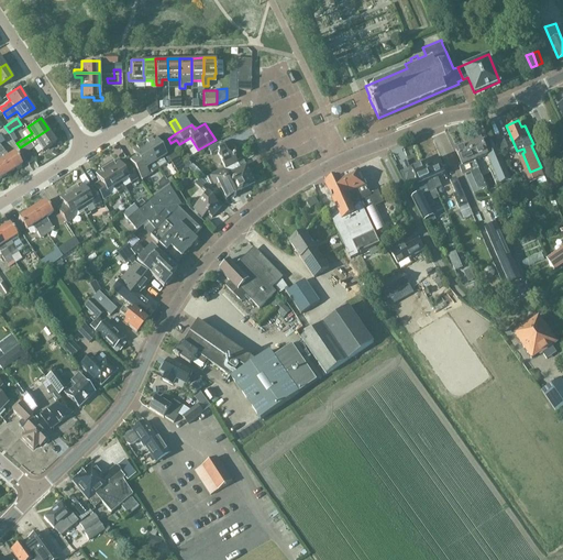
[(43,149),(56,140),(48,129),(35,138),(20,147),(23,153),(39,142),(43,149)]
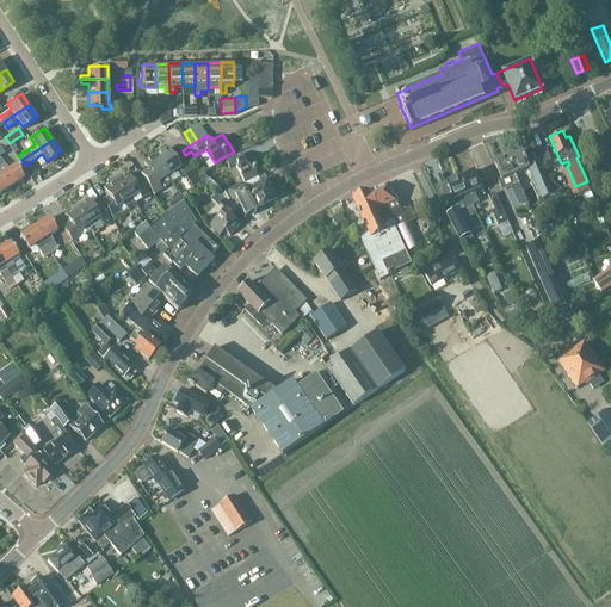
[(180,177),(191,168),(181,153),(174,159),(166,146),(155,153),(172,180),(179,175),(180,177)]
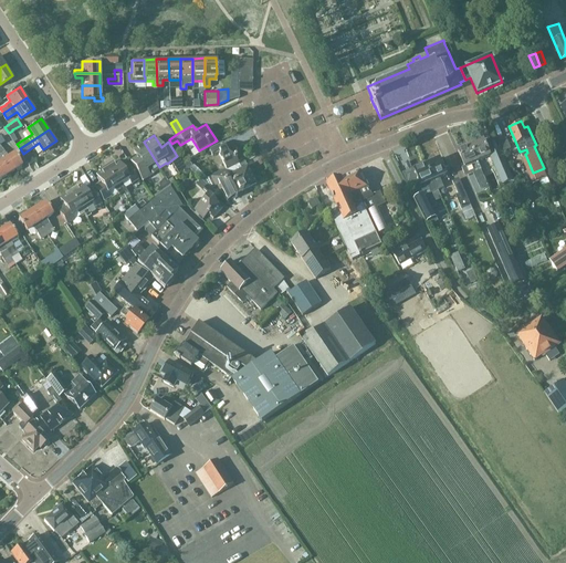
[(505,136),(498,139),(501,146),(502,149),(510,146),(505,136)]
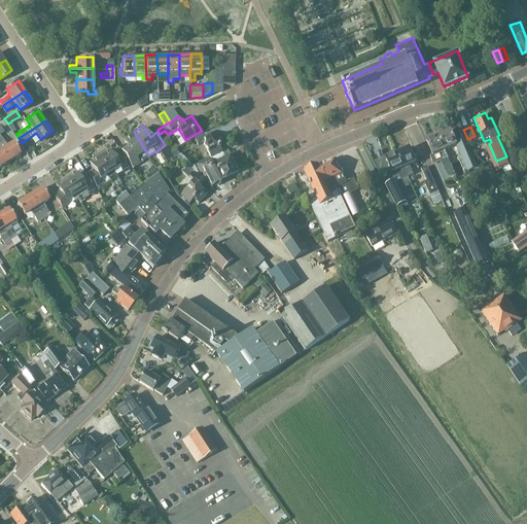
[(466,136),(455,140),(450,128),(438,133),(445,148),(456,143),(459,150),(464,162),(461,164),(465,173),(480,167),(469,145),(470,145),(467,139),(466,136)]
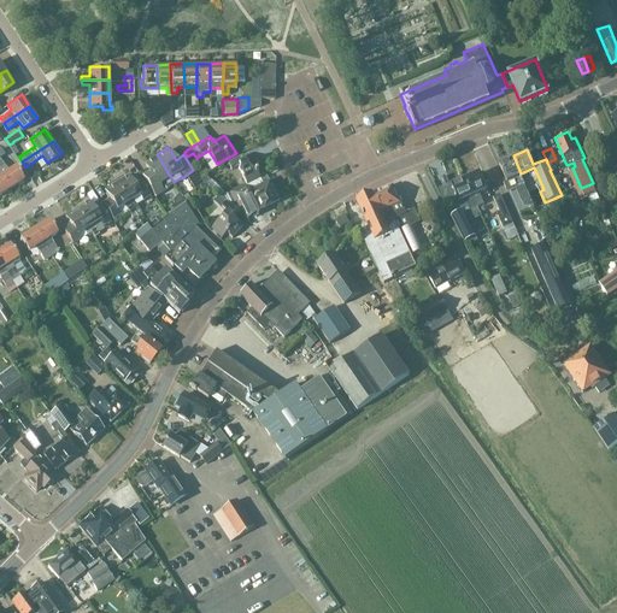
[(260,177),(259,176),(257,170),(263,168),(257,154),(246,159),(242,153),(228,160),(231,168),(238,164),(247,182),(247,183),(260,177)]
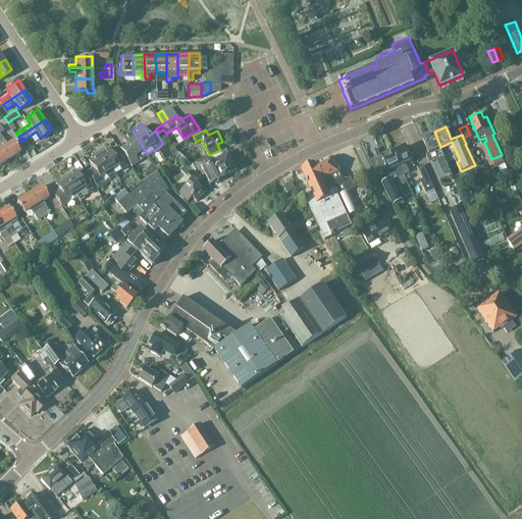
[(141,158),(147,154),(133,131),(122,137),(129,147),(122,151),(132,165),(141,158)]
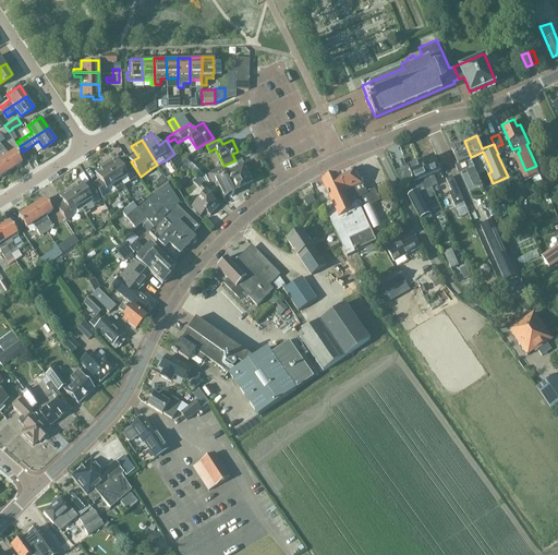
[(14,148),(8,153),(0,141),(0,155),(1,156),(9,169),(22,160),(14,148)]
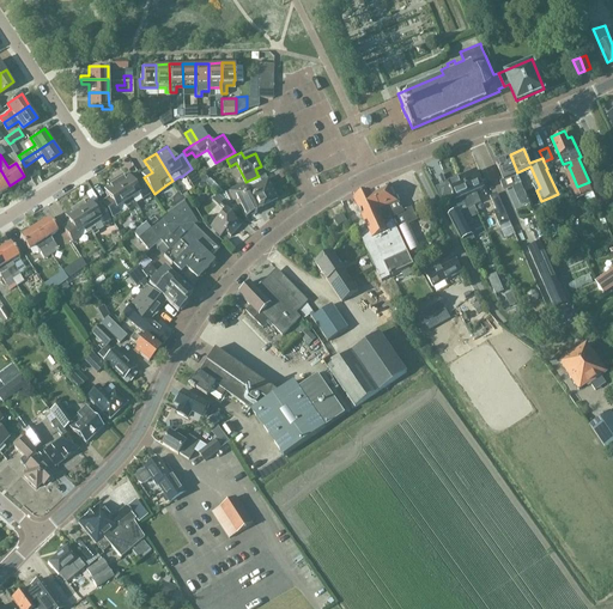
[(521,181),(517,172),(510,154),(496,160),(503,177),(501,178),(504,188),(521,181)]
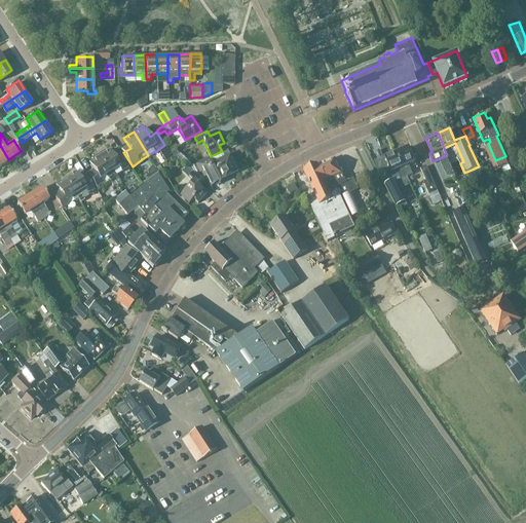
[(415,160),(412,154),(415,152),(412,145),(409,146),(408,145),(397,150),(407,174),(413,172),(409,162),(415,160)]
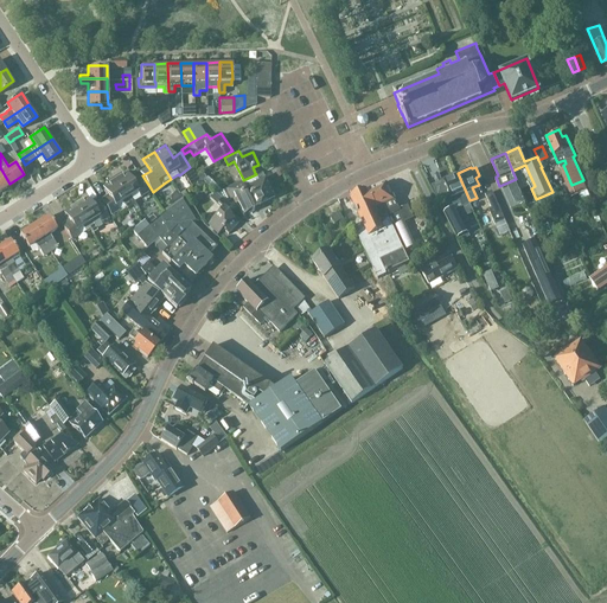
[(205,175),(202,170),(196,173),(199,179),(200,178),(205,175)]
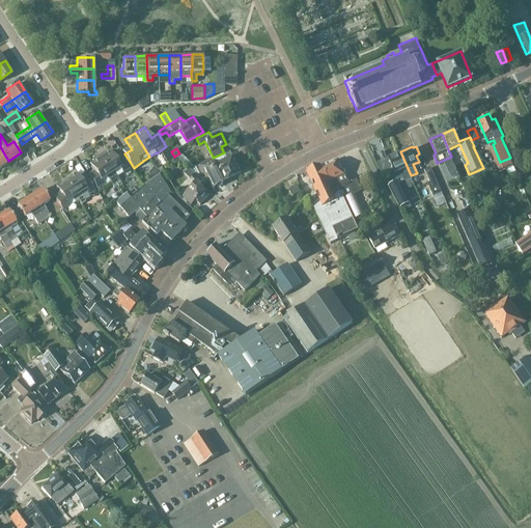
[(105,150),(99,154),(115,181),(119,178),(114,170),(119,167),(121,170),(128,166),(119,153),(114,156),(110,149),(107,151),(106,150),(105,150)]
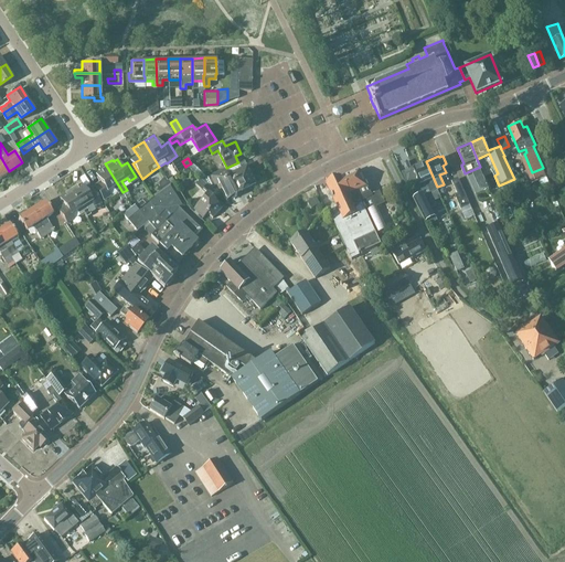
[(426,161),(413,167),(423,189),(428,187),(430,190),(432,190),(435,199),(441,195),(437,187),(426,161)]
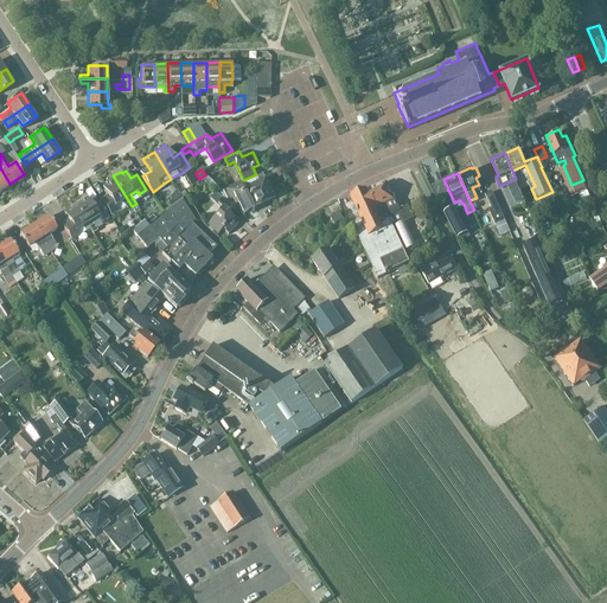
[(264,175),(259,179),(256,174),(243,180),(243,179),(241,180),(248,196),(250,196),(253,194),(251,192),(268,184),(264,175)]
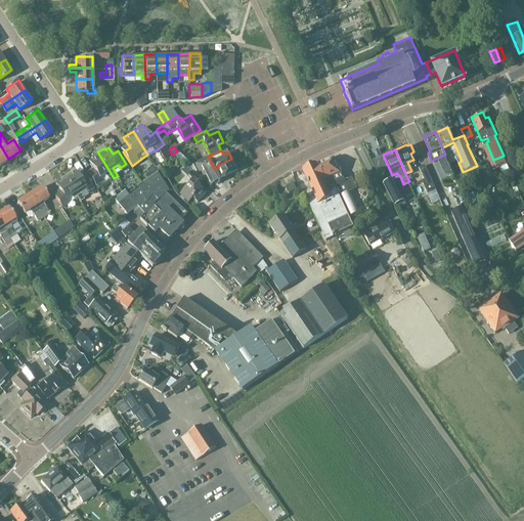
[(114,178),(97,152),(92,156),(92,157),(92,158),(89,160),(93,166),(86,170),(95,183),(101,179),(99,176),(105,172),(111,180),(114,178)]
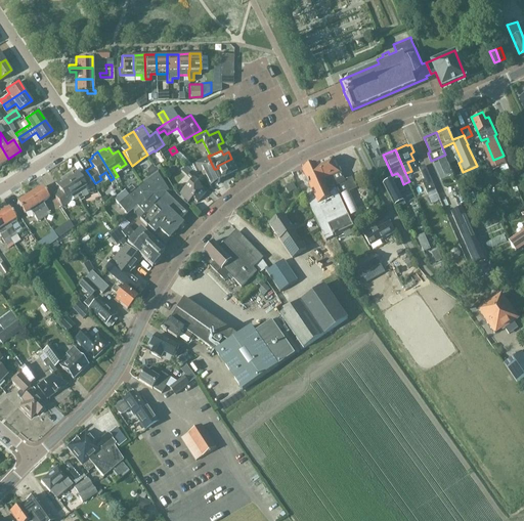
[(187,159),(183,162),(185,164),(191,170),(194,172),(202,169),(210,184),(219,180),(218,176),(219,176),(217,174),(218,174),(216,169),(214,169),(208,156),(207,155),(190,162),(187,159)]
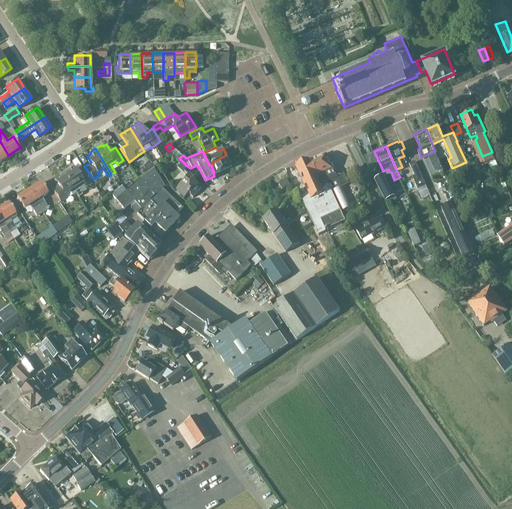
[(335,175),(332,167),(325,151),(309,159),(308,158),(295,164),(307,192),(301,195),(318,232),(335,225),(337,229),(344,226),(341,222),(345,220),(340,210),(350,206),(341,185),(349,182),(344,171),(335,175)]
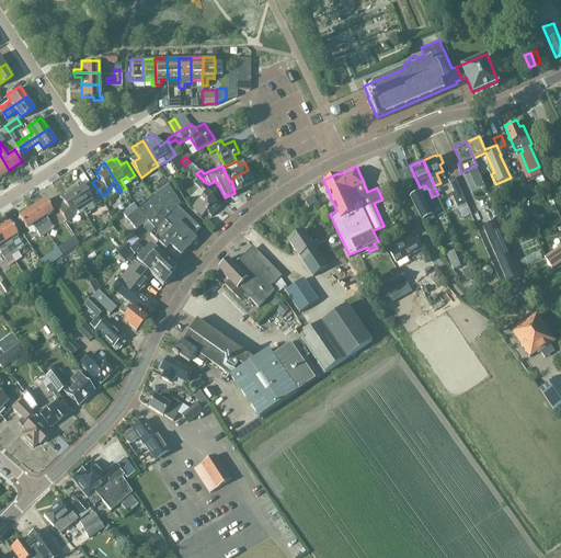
[(236,190),(253,181),(248,170),(232,178),(233,180),(231,181),(233,186),(232,186),(235,189),(236,188),(236,190)]
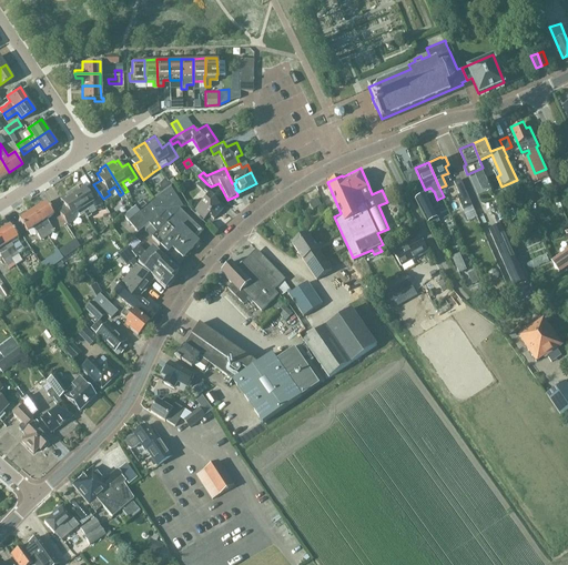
[(460,177),(454,180),(459,192),(457,193),(463,208),(472,204),(460,177)]
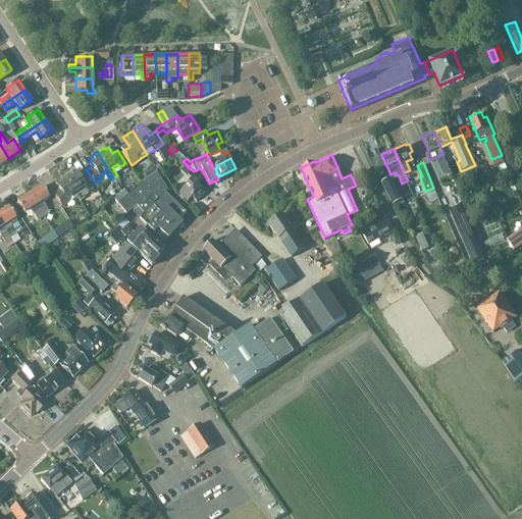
[(201,178),(191,169),(185,163),(180,168),(191,178),(178,192),(187,200),(192,195),(196,200),(205,191),(197,184),(201,178)]
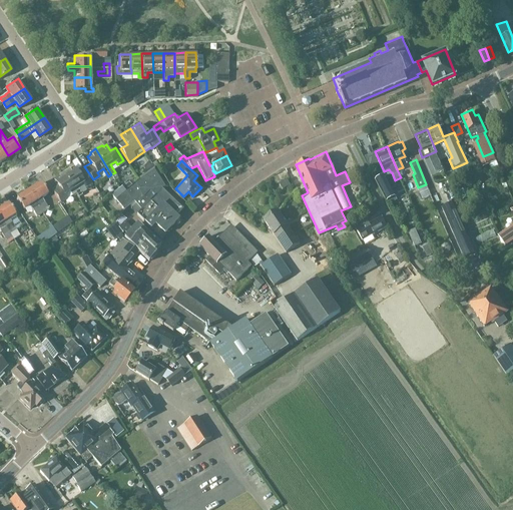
[(153,163),(144,170),(134,178),(135,179),(125,188),(141,207),(136,212),(161,237),(171,227),(169,225),(180,214),(177,211),(183,205),(164,187),(166,185),(154,165),(153,163)]
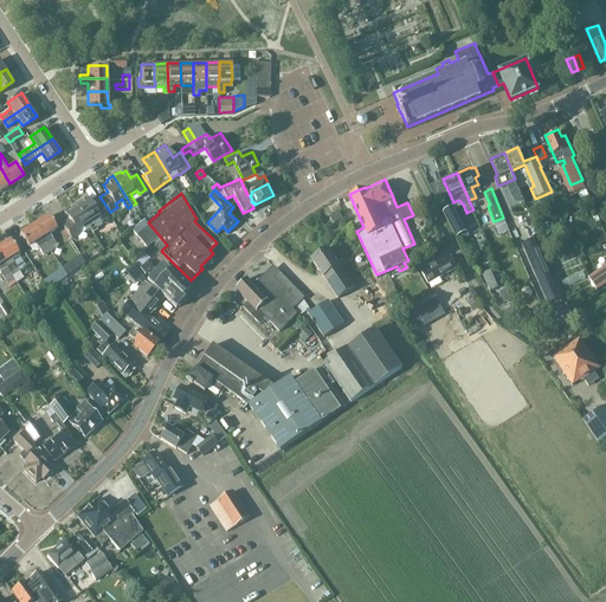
[(85,195),(75,201),(89,225),(92,230),(97,227),(94,222),(91,219),(97,214),(100,219),(102,221),(110,220),(108,214),(98,198),(91,202),(85,195)]
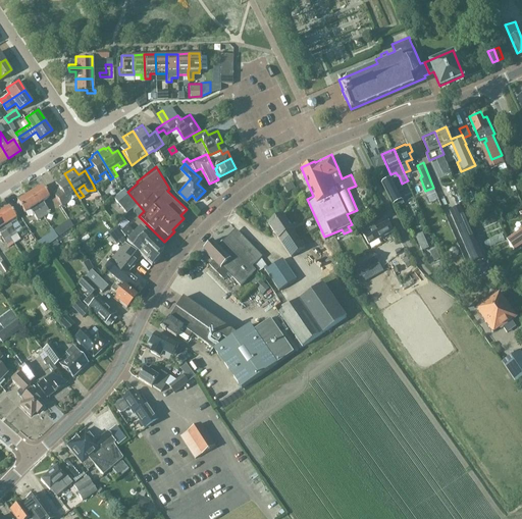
[(73,196),(76,194),(64,173),(55,179),(59,187),(53,191),(61,204),(68,200),(65,196),(71,193),(73,196)]
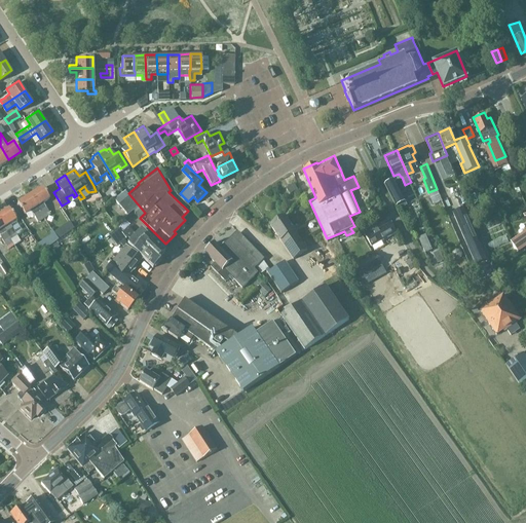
[(393,178),(384,183),(397,204),(406,199),(393,178)]
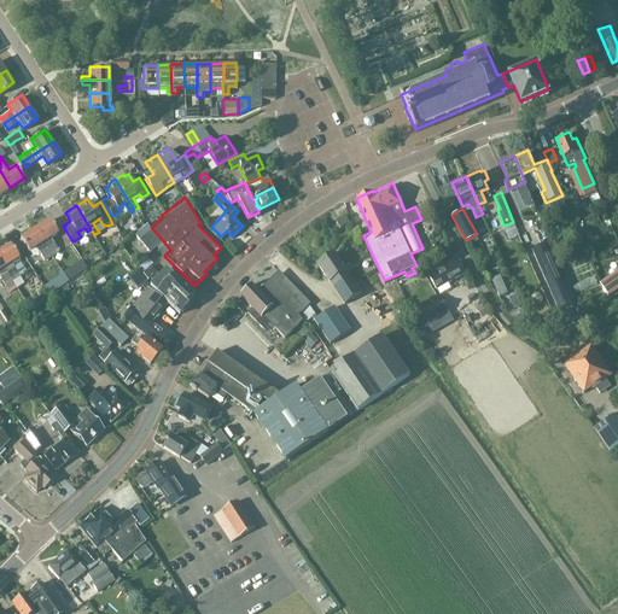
[(340,226),(348,221),(345,215),(337,220),(340,226)]
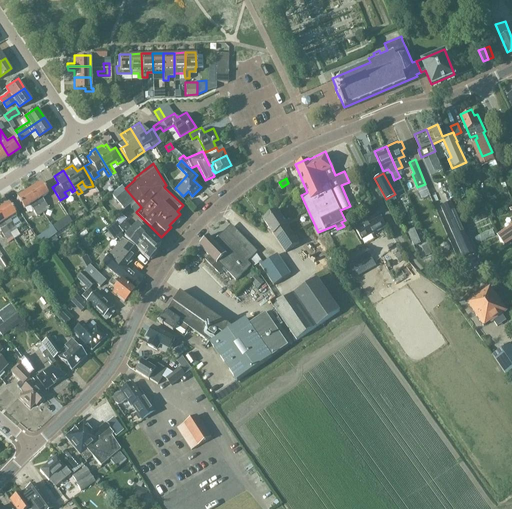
[(42,195),(48,191),(41,180),(28,188),(36,199),(43,210),(49,207),(42,195)]
